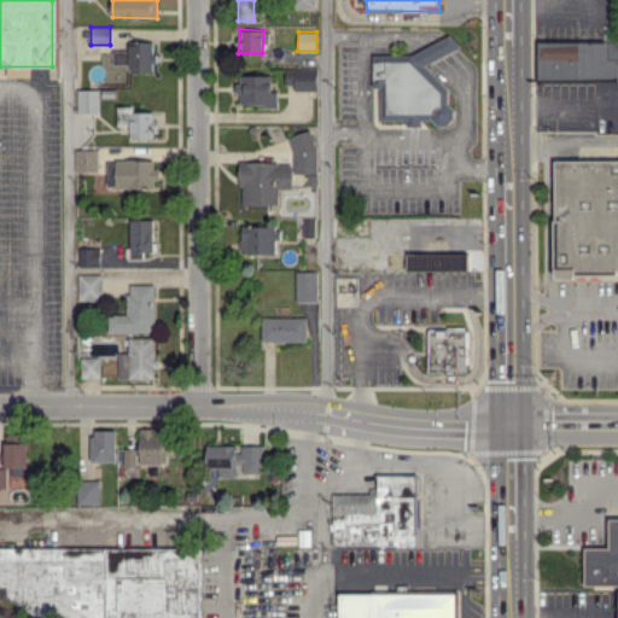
[(372,54),(373,88),(380,88),(380,120),(404,120),(407,126),(423,126),(423,123),(449,123),(454,121),(454,112),(429,63),(459,48),(453,34),(409,54),(372,54)]
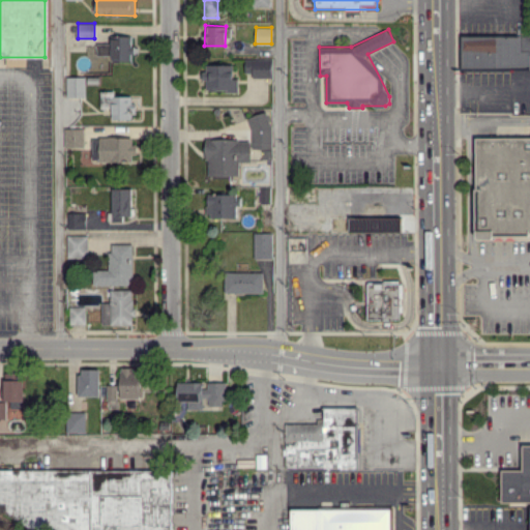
[(462,67),(529,67),(529,54),(529,53),(529,34),(462,35),(462,67)]
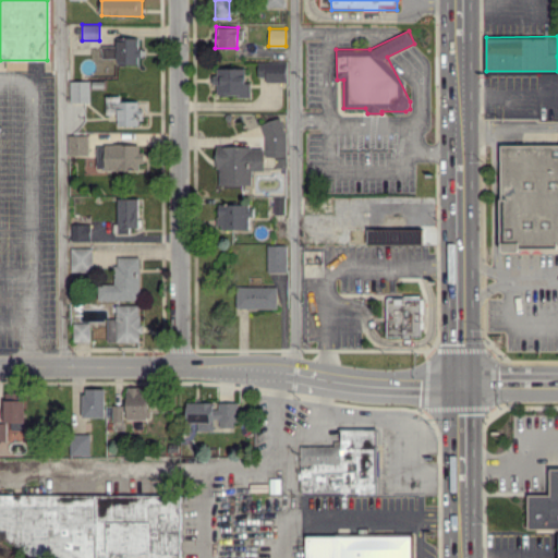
[(118,64),(140,63),(138,37),(117,37),(118,64)]
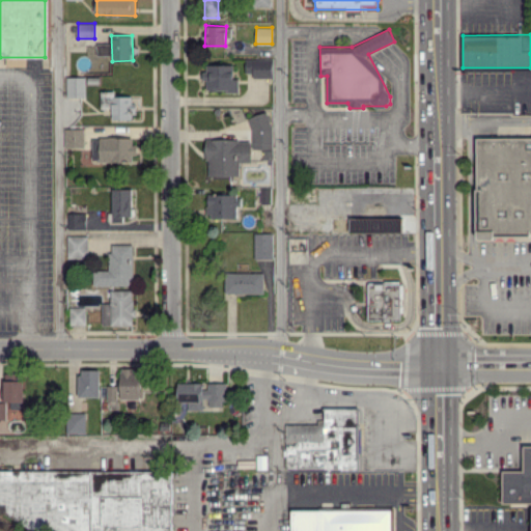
[(110,55),(110,44),(96,44),(96,55),(110,55)]
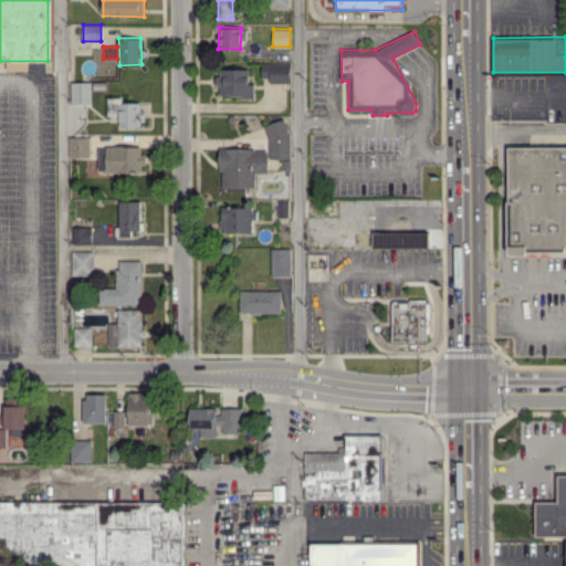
[(262,62),(262,82),(291,82),(291,62),(262,62)]
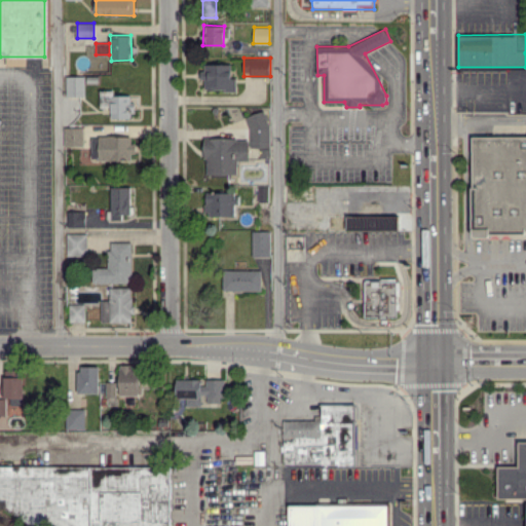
[(236,90),(236,77),(231,77),(231,64),(202,64),(202,79),(204,79),(204,90),(236,90)]
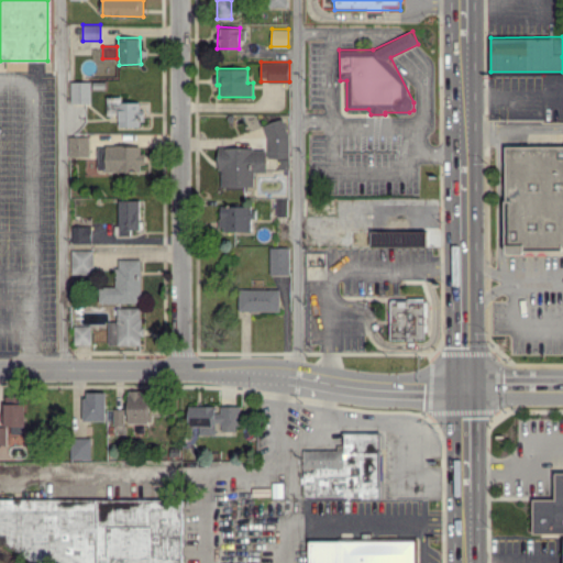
[(90,81),(70,81),(70,102),(90,102),(90,81)]
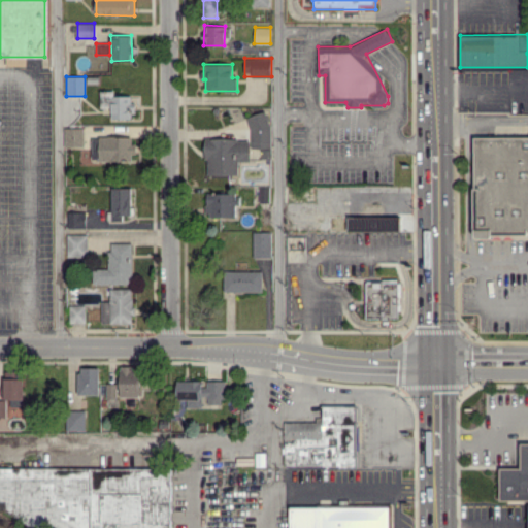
[(111,119),(132,118),(132,95),(112,96),(112,91),(100,91),(100,107),(110,107),(111,119)]
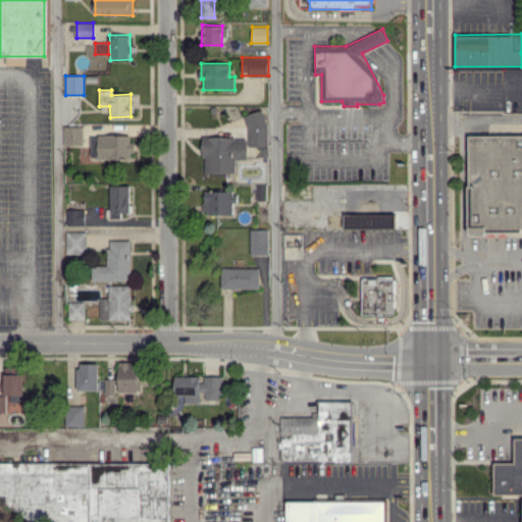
[(203,137),(203,172),(235,172),(236,159),(247,159),(247,146),(266,147),(266,113),(247,112),(246,138),(203,137)]
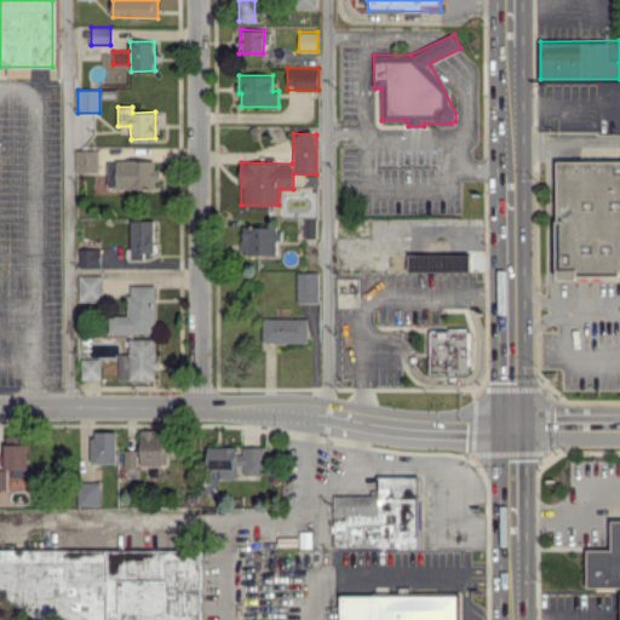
[(75,172),(98,173),(98,150),(75,149),(75,172)]
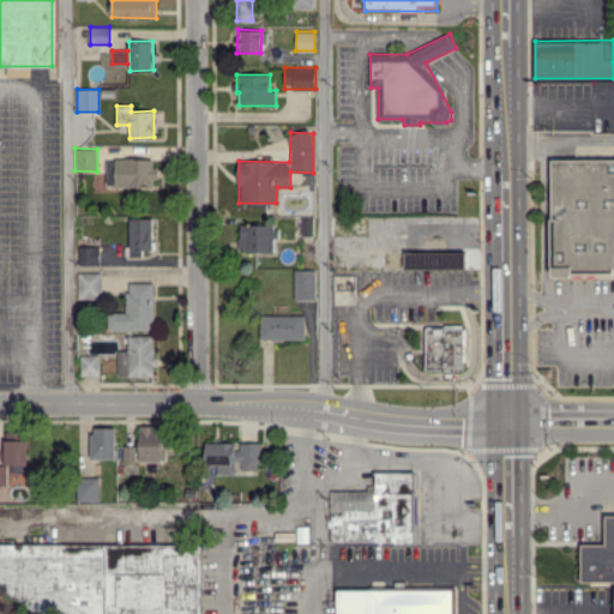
[(154,187),(155,173),(152,173),(152,160),(108,158),(107,185),(154,187)]
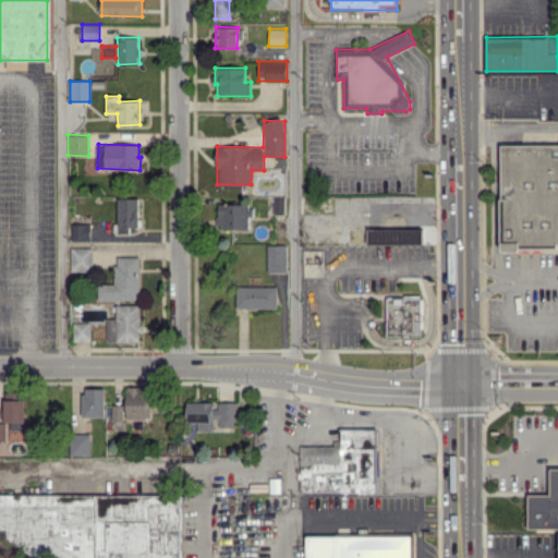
[(557,246),(557,144),(500,145),(501,247),(557,246)]
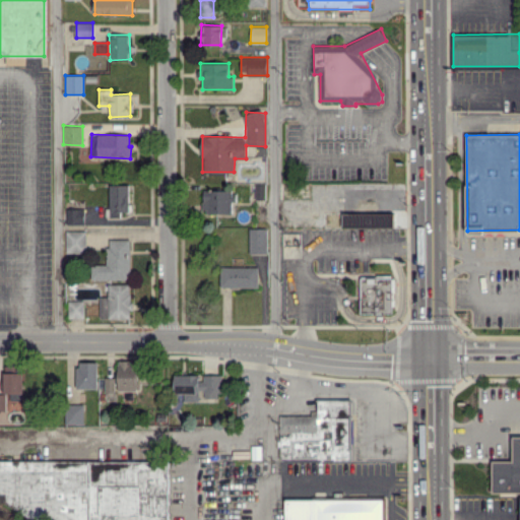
[(128,211),(129,185),(110,185),(110,208),(106,208),(106,216),(120,216),(120,211),(128,211)]
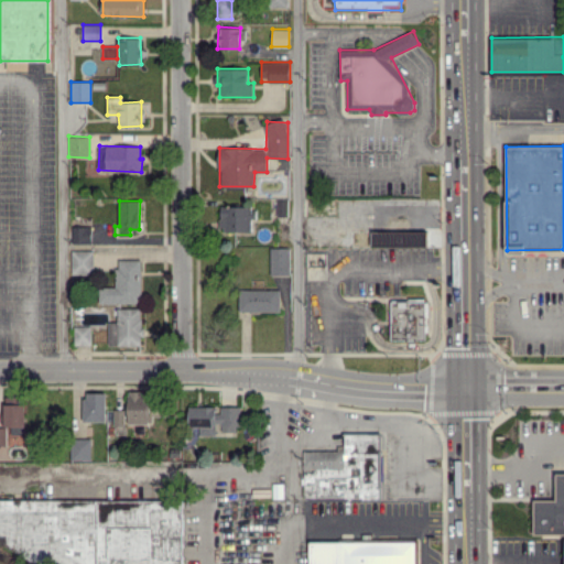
[(253,230),(253,206),(219,207),(219,230),(253,230)]
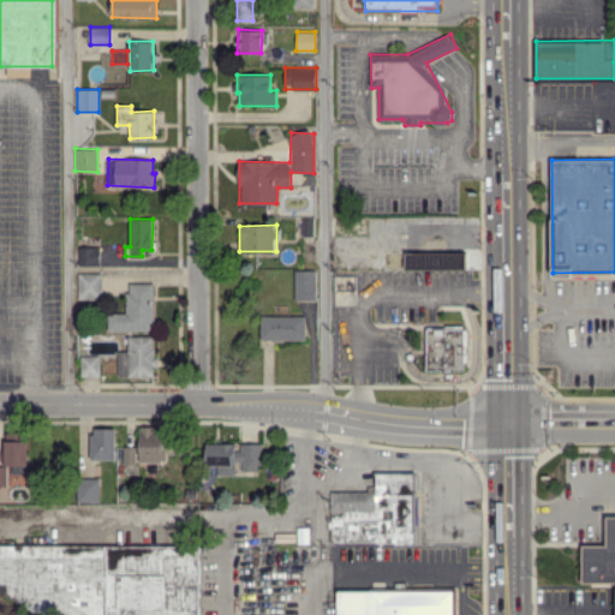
[(77,246),(78,266),(100,264),(100,245),(77,246)]
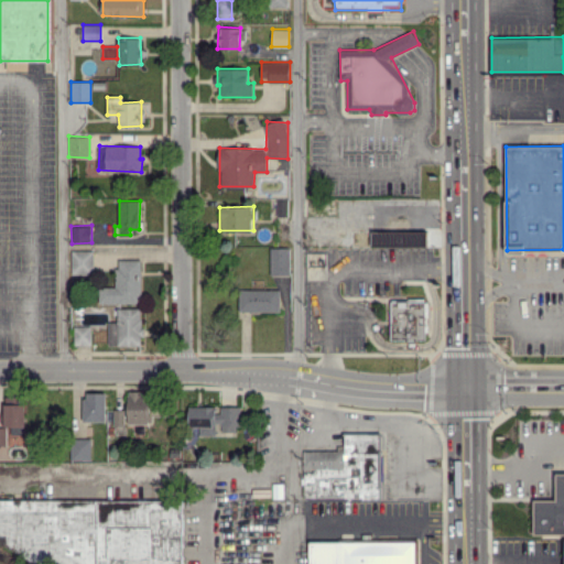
[(370,231),(371,247),(426,246),(426,231),(370,231)]
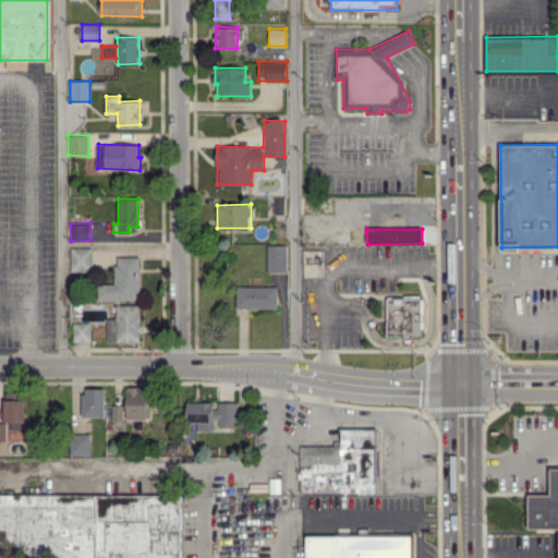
[(267,245),(267,271),(288,271),(287,244),(267,245)]
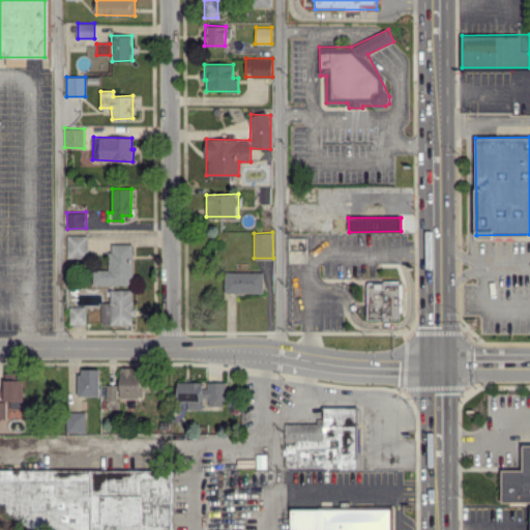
[(87,235),(67,235),(67,257),(87,257),(87,235)]
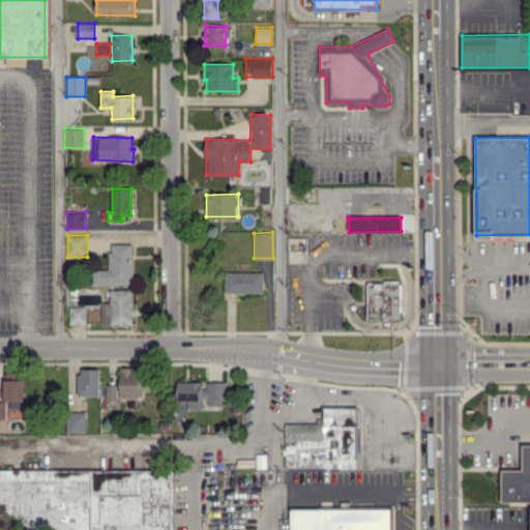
[(133,243),(110,244),(110,269),(93,269),(93,285),(133,285),(133,243)]
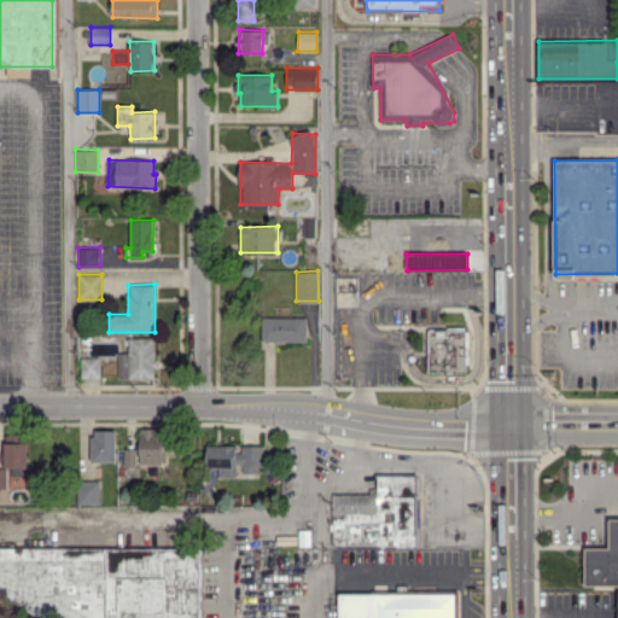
[(307,318),(261,316),(261,340),(307,340),(307,318)]
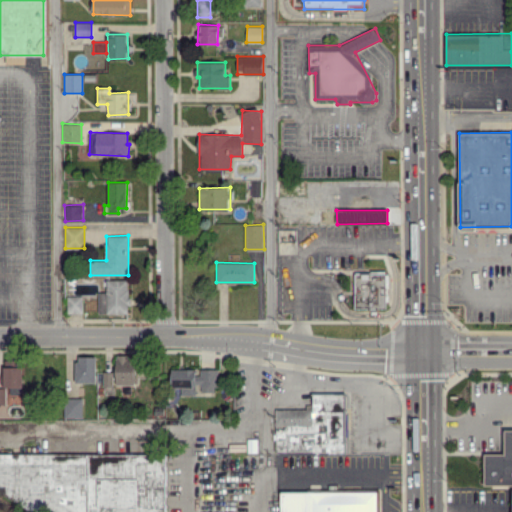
[(386,308),(386,272),(355,272),(354,308),(386,308)]
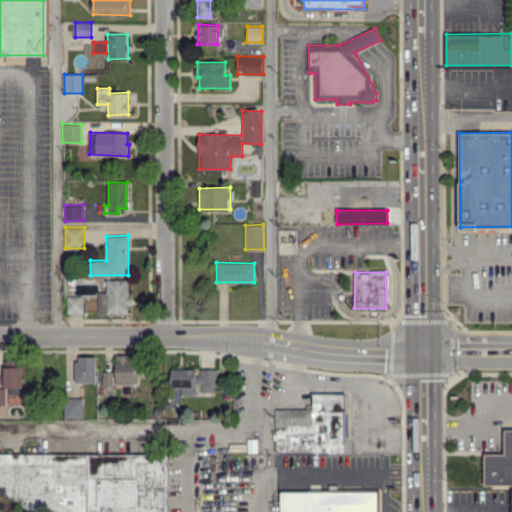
[(98,313),(128,313),(128,279),(106,280),(106,292),(98,292),(98,313)]
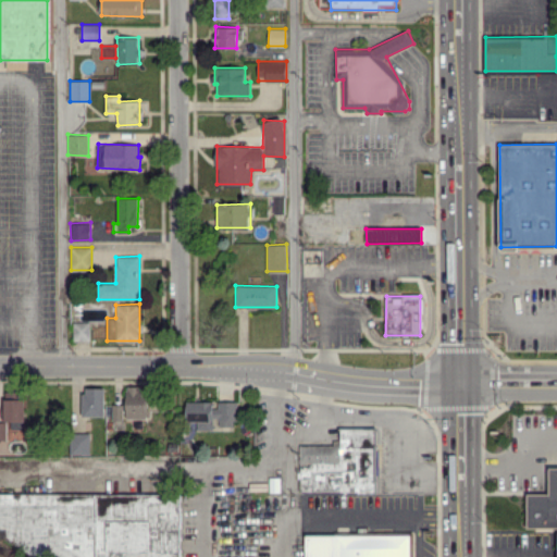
[(73,322),(74,341),(90,339),(89,321),(73,322)]
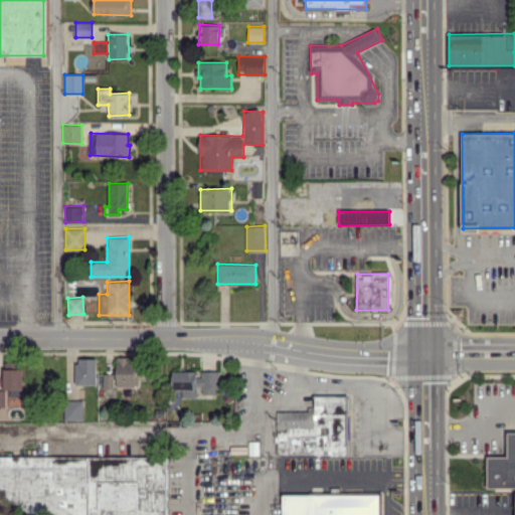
[(76,384),(97,383),(96,358),(75,358),(76,384)]
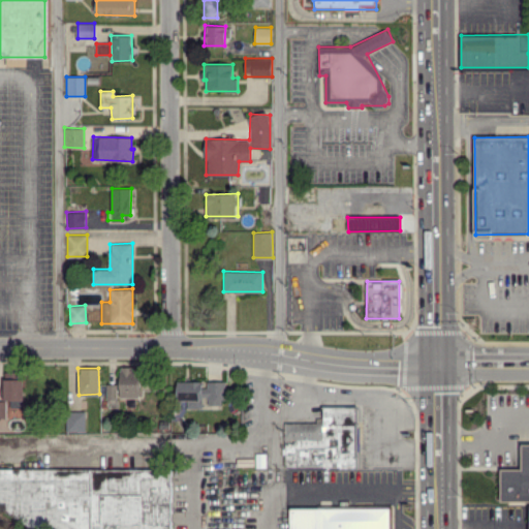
[(119,371),(120,397),(142,397),(142,371),(119,371)]
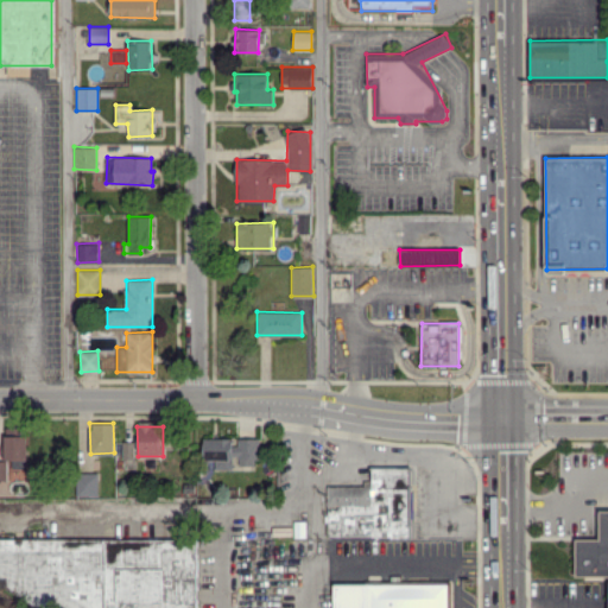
[(27,460),(27,435),(4,435),(5,460),(27,460)]
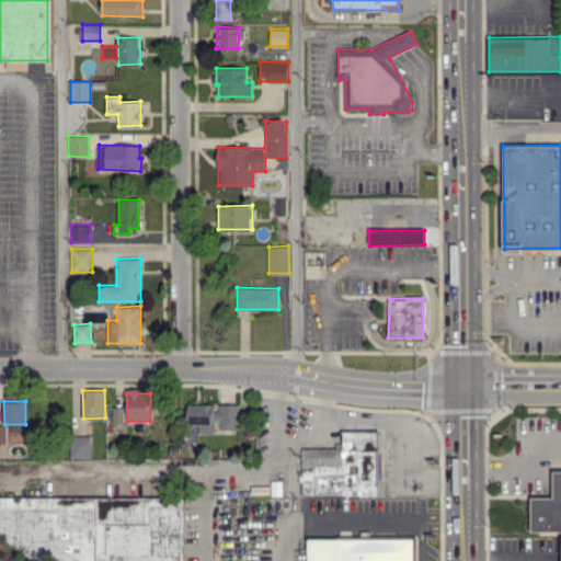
[(238,404),(216,403),(216,404),(189,403),(187,424),(199,424),(199,433),(217,433),(217,428),(237,430),(238,404)]
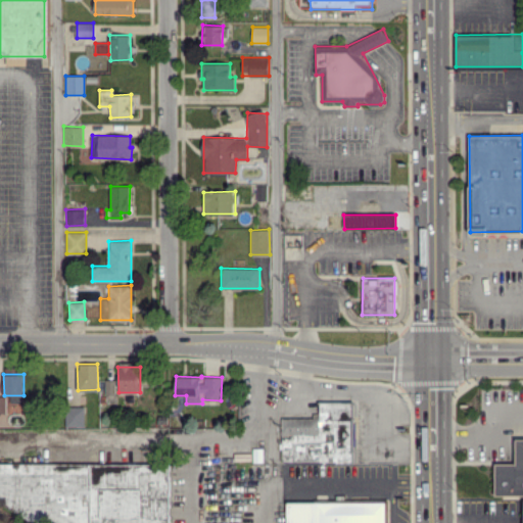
[(105,394),(115,394),(114,379),(105,379),(105,394)]
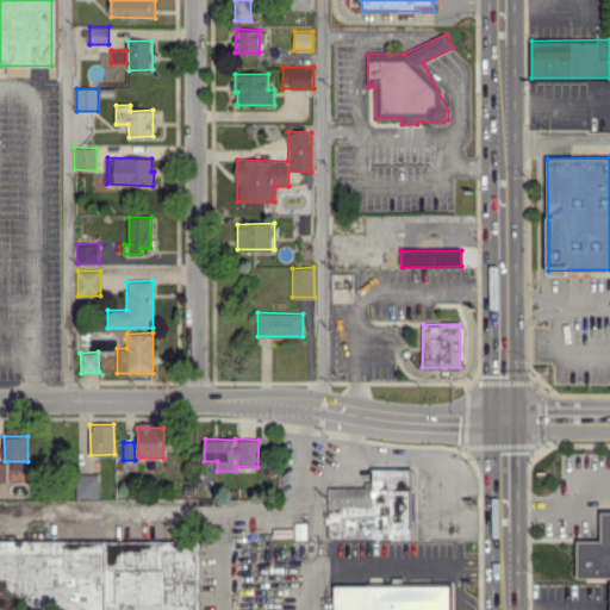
[(328,539),(412,539),(412,467),(372,467),(372,486),(328,486),(328,539)]
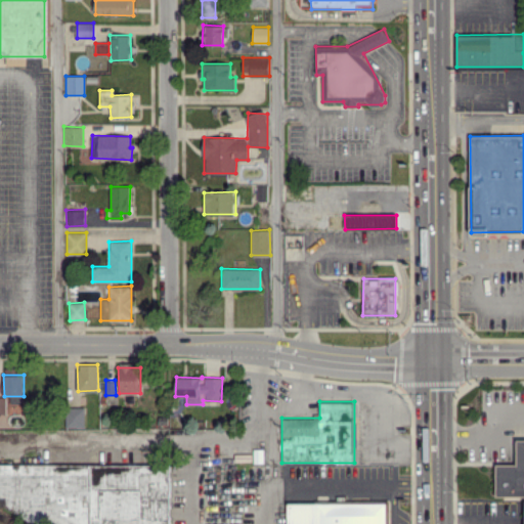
[(84,406),(66,407),(66,428),(84,427),(84,406)]
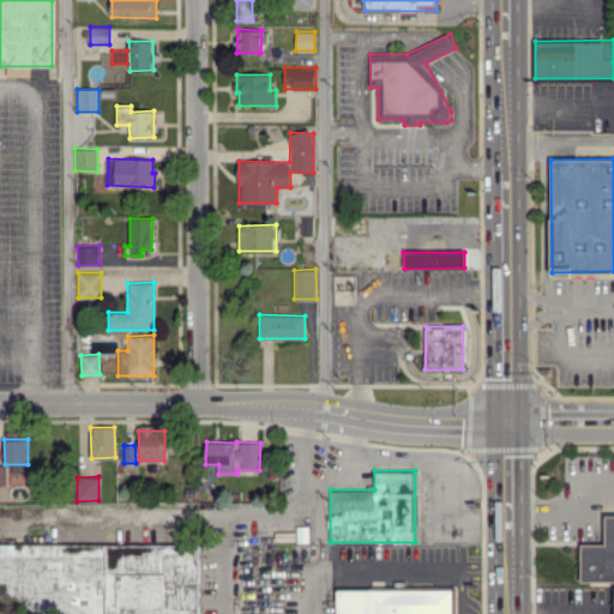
[(613,515),(605,516),(605,543),(581,543),(581,582),(613,581),(613,515)]
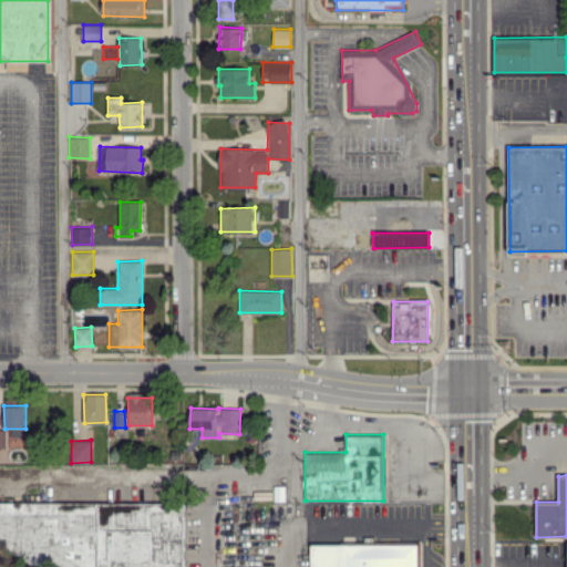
[(183,566),(184,503),(0,502),(0,545),(0,546),(0,554),(4,556),(29,566),(183,566)]
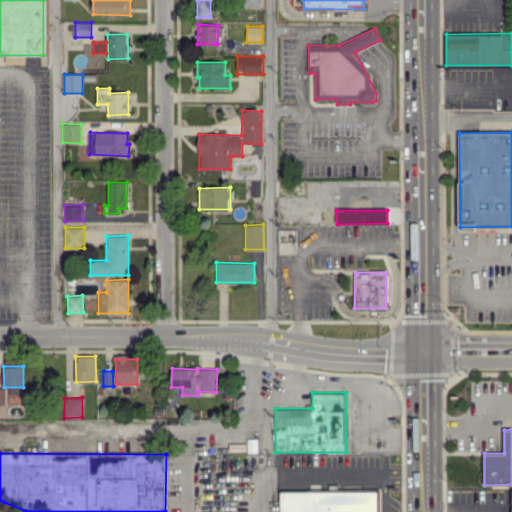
[(280,511),(378,511),(378,491),(280,491),(280,511)]
